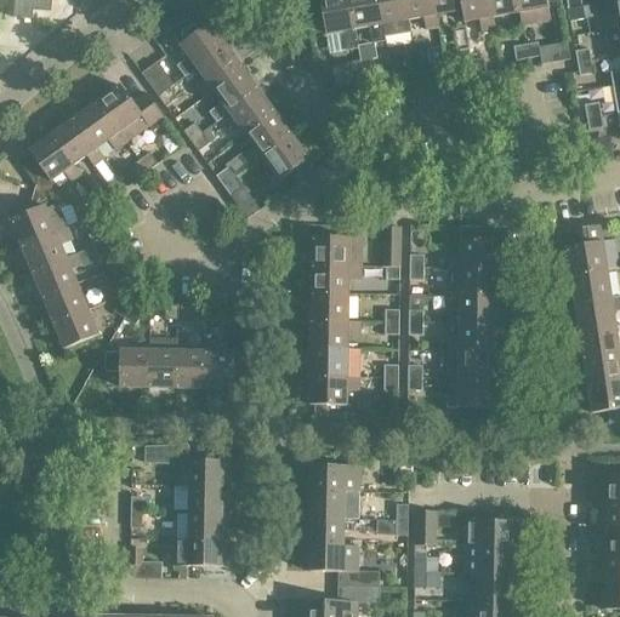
[(13,0),(12,16),(32,17),(33,9),(50,10),(51,0),(13,0)]
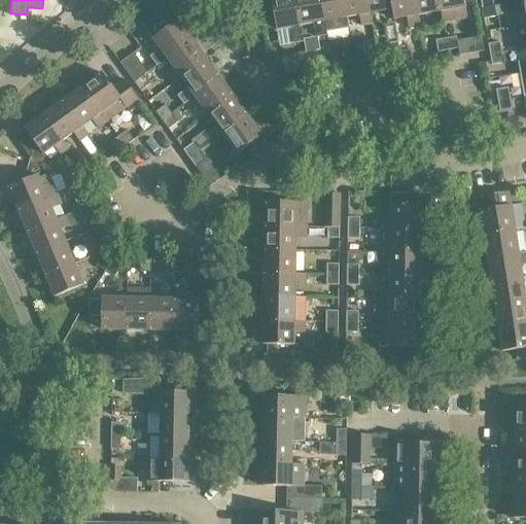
[(272,0),(276,28),(290,25),(292,41),(303,39),(296,0),(272,0)]
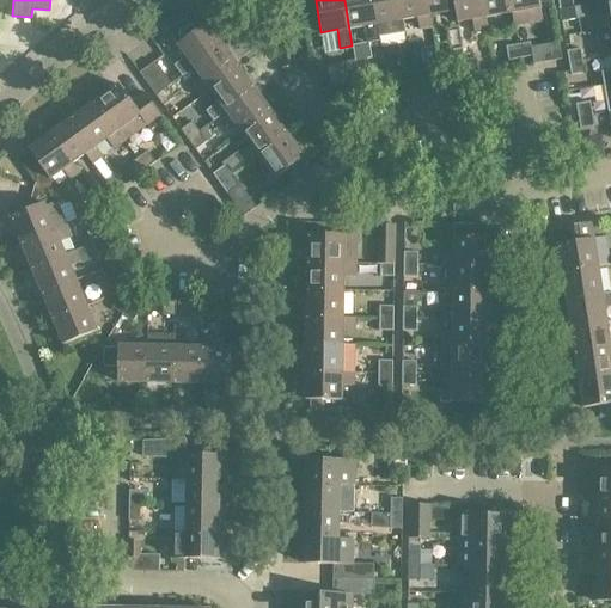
[(344,0),(352,45),(353,45),(349,26),(362,24),(366,41),(378,40),(378,36),(378,35),(376,23),(372,0),(344,0)]
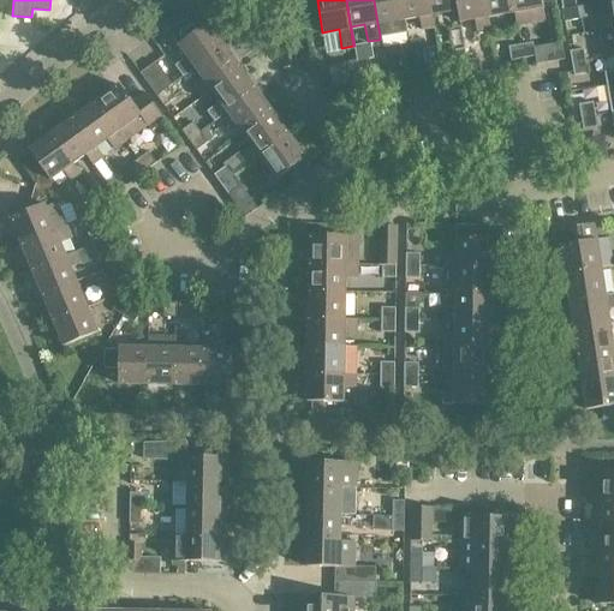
[(374,0),(377,23),(380,35),(407,30),(405,18),(401,0),(374,0)]
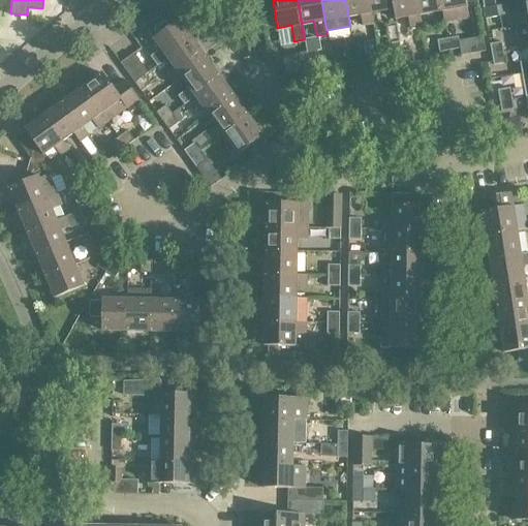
[(345,0),(348,16),(360,13),(362,25),(373,23),(371,11),(369,0),(345,0)]
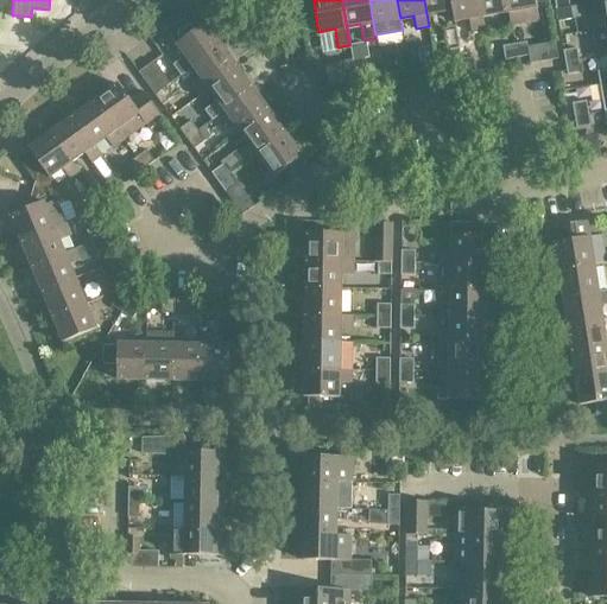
[(424,0),(427,13),(451,8),(454,8),(453,0),(424,0)]
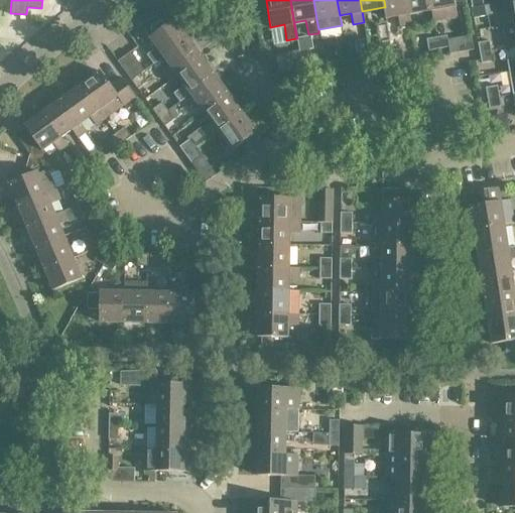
[(384,0),(385,7),(383,7),(385,17),(397,15),(399,26),(410,24),(409,13),(406,0),(384,0)]
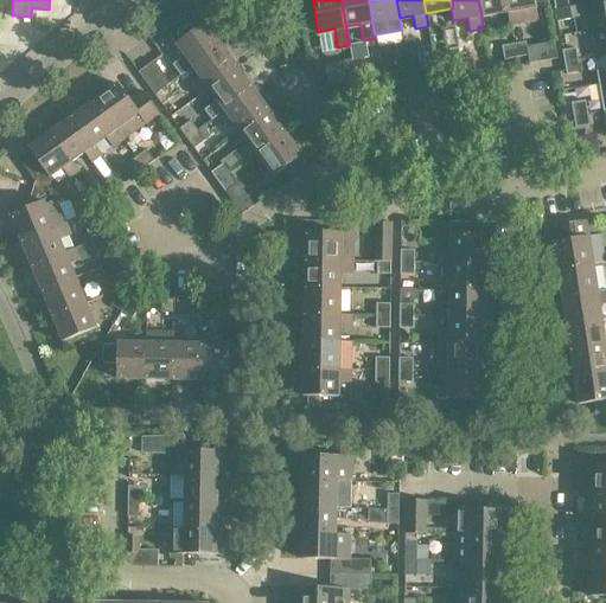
[(508,11),(505,0),(478,0),(482,15),(508,11)]
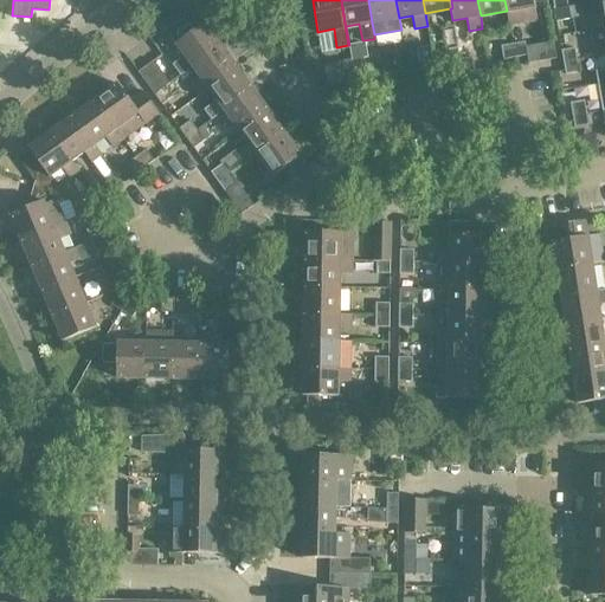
[(504,0),(507,11),(509,25),(538,20),(534,0),(504,0)]
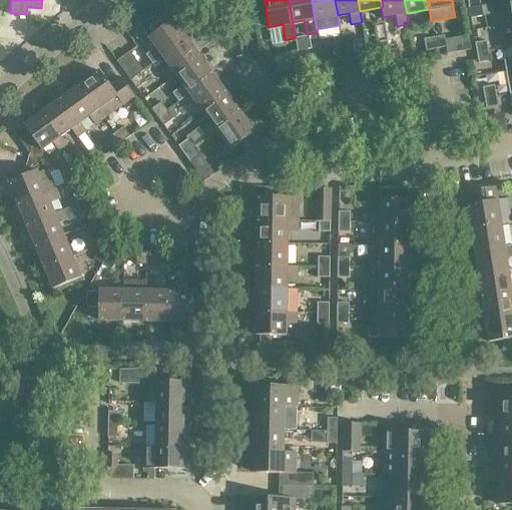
[(511,21),(511,0),(507,0),(509,10),(499,12),(501,24),(511,22),(511,21)]
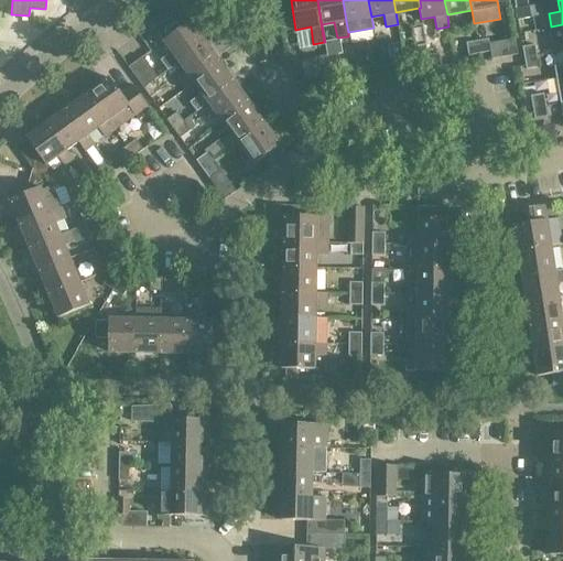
[(516,6),(517,18),(538,14),(536,2),(528,3),(516,6)]
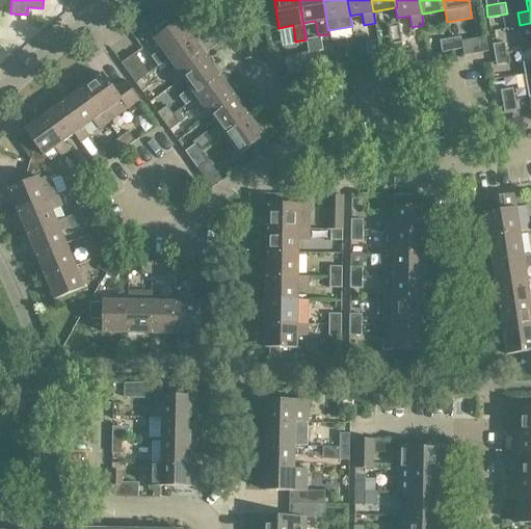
[(168,57),(193,38),(179,18),(154,36),(168,57)]
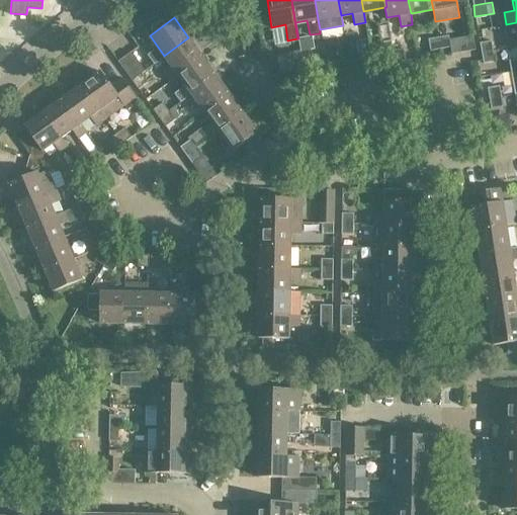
[(510,47),(516,45),(516,21),(516,22),(516,29),(516,33),(508,35),(510,47)]
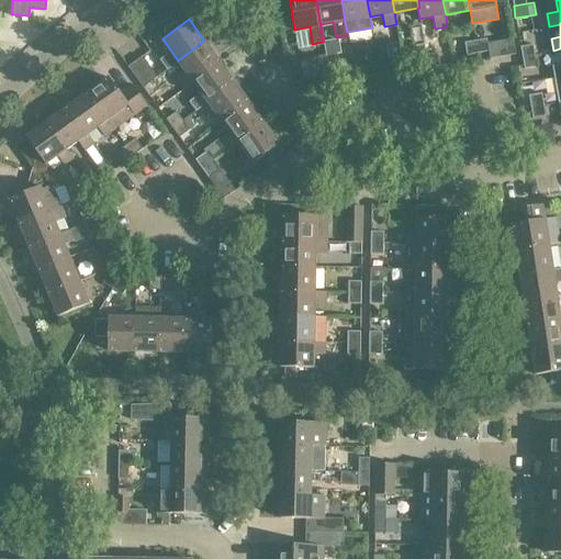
[(486,37),(474,38),(477,52),(489,49),(486,37)]
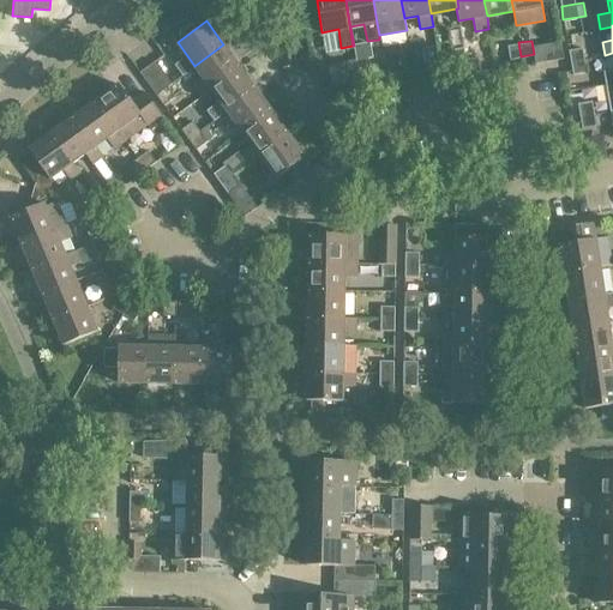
[(521,56),(518,42),(508,44),(510,59),(521,56)]
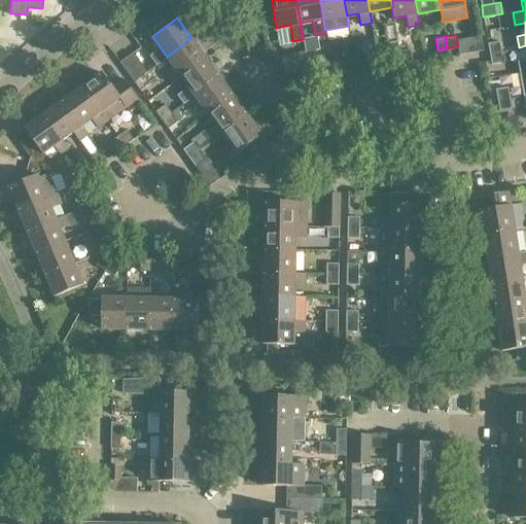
[(191,38),(167,57),(174,66),(165,73),(171,82),(180,75),(205,57),(191,38)]
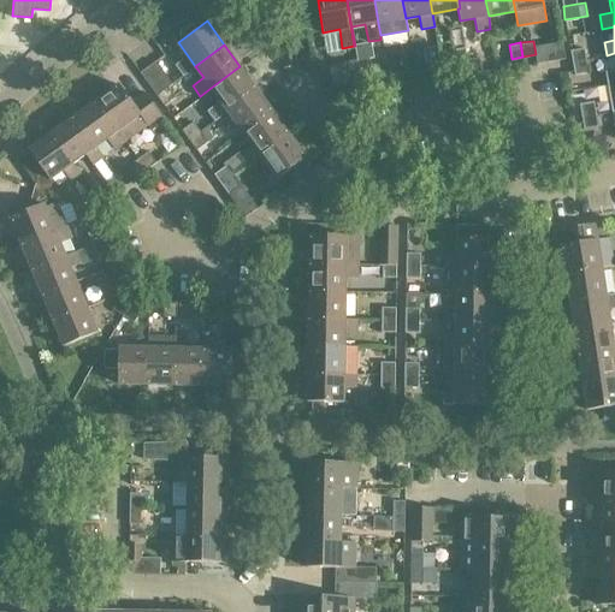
[(467,58),(465,47),(453,48),(455,63),(467,60),(467,58)]
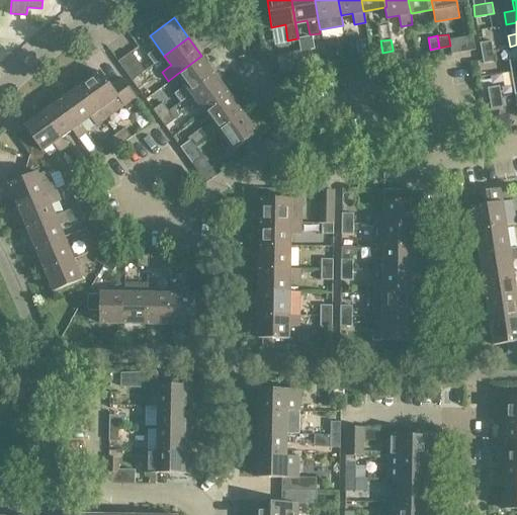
[(481,52),(493,50),(491,39),(480,41),(481,52)]
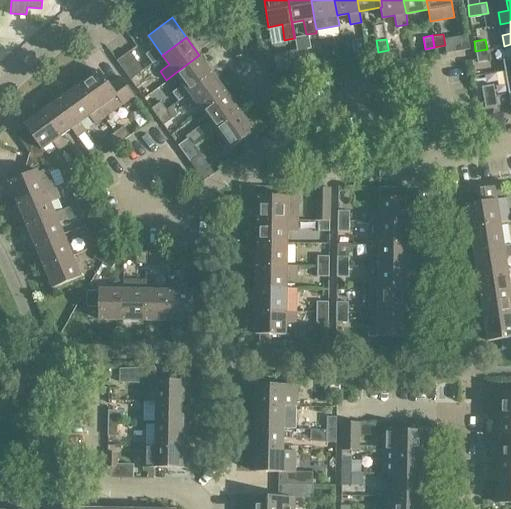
[(351,40),(342,41),(344,53),(353,51),(351,40)]
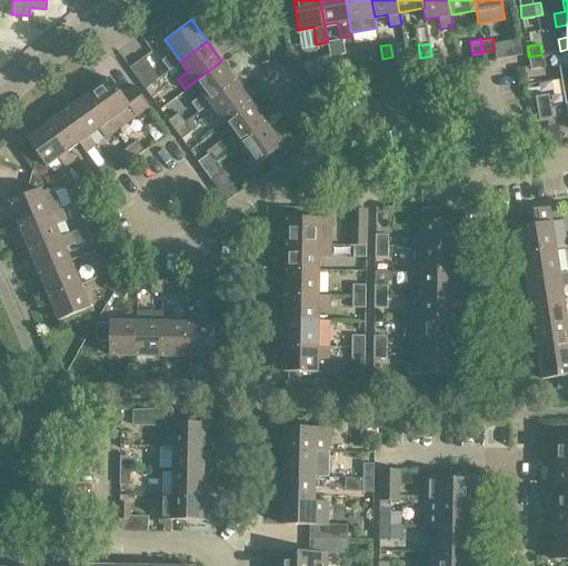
[(382,59),(380,46),(368,48),(370,61),(382,59)]
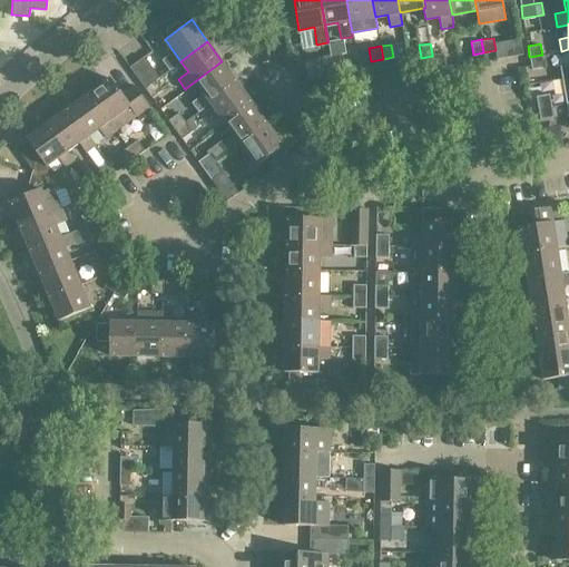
[(434,67),(445,65),(443,52),(432,54),(432,56),(434,67)]
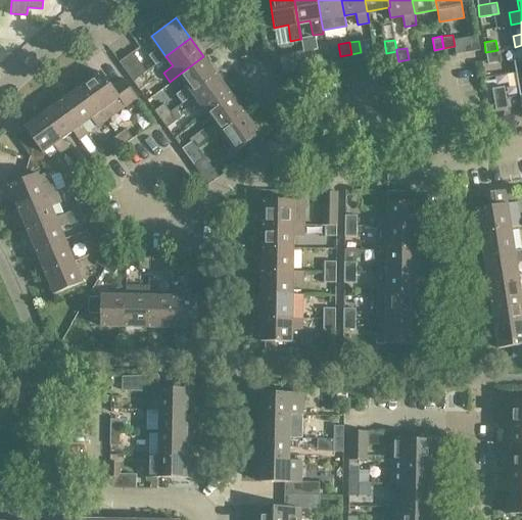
[(316,65),(314,49),(302,50),(305,67),(316,65)]
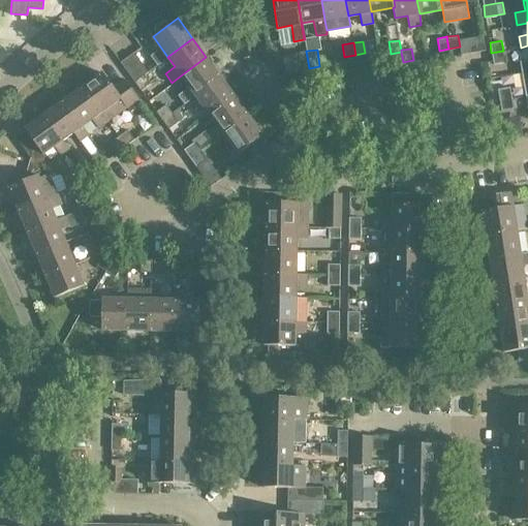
[(119,61),(134,82),(144,74),(143,73),(147,70),(132,51),(119,61)]
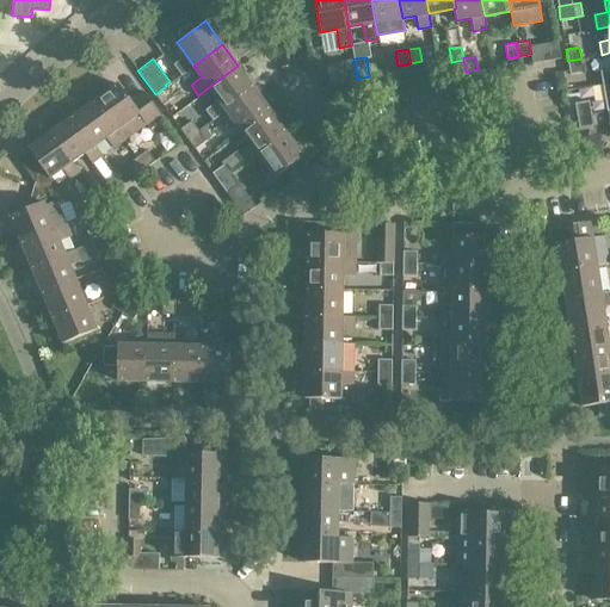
[(330,84),(357,79),(353,59),(326,63),(330,84)]
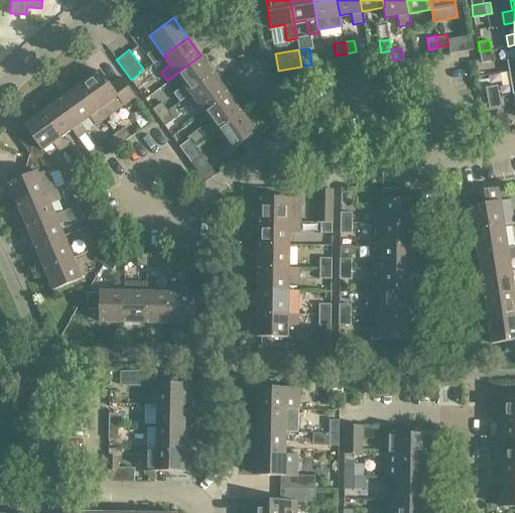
[(491,49),(479,51),(481,61),(492,59),(491,49)]
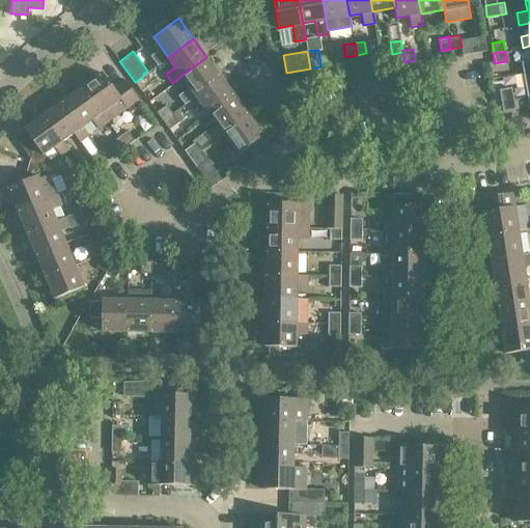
[(190,86),(178,94),(185,104),(196,95),(221,77),(206,57),(182,76),(190,86)]
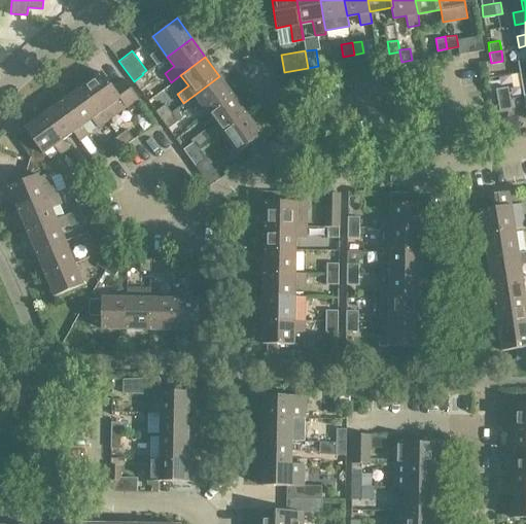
[(141,102),(123,76),(112,84),(102,71),(82,85),(101,110),(107,119),(126,107),(129,111),(141,102)]
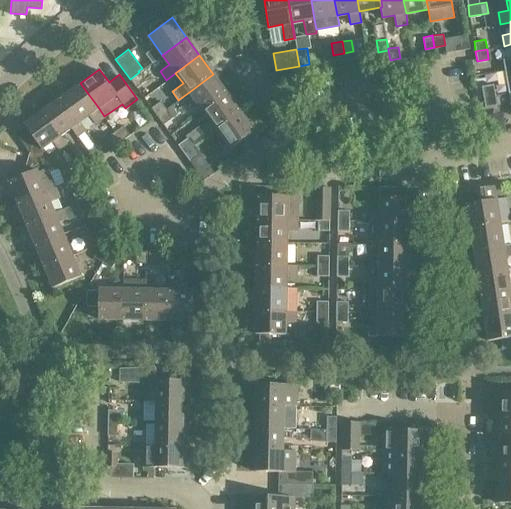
[(139,72),(130,79),(136,87),(145,80),(139,72)]
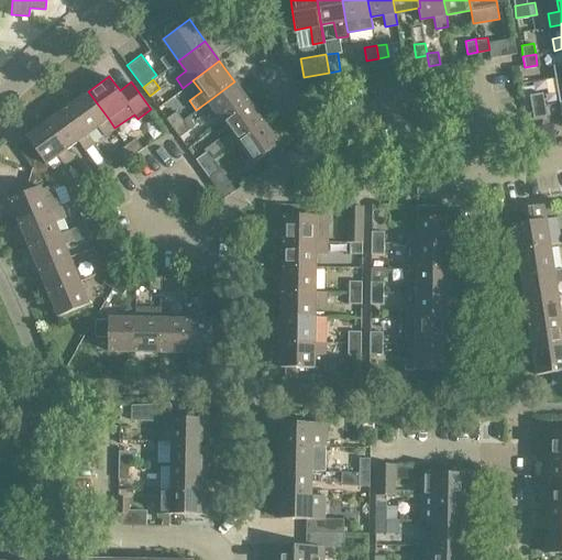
[(208,101),(222,121),(249,101),(234,81),(208,101)]
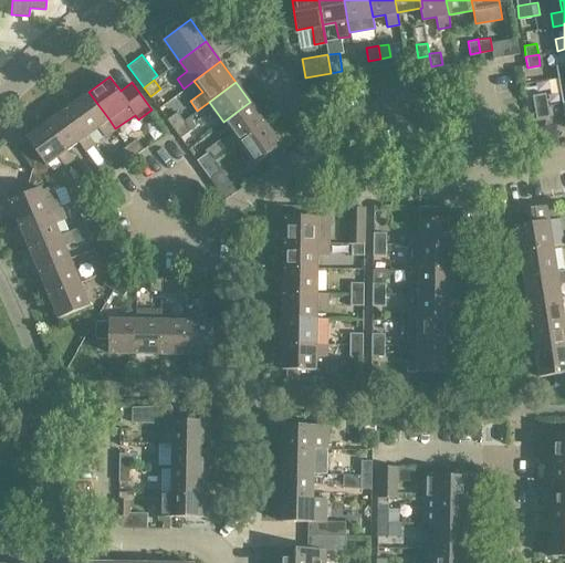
[(108,118),(89,92),(66,107),(86,134),(97,126),(105,137),(115,128),(108,118)]
